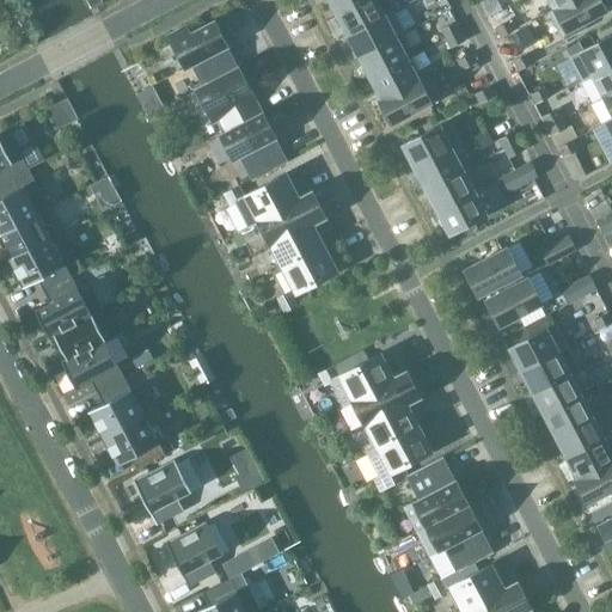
[(363,0),(328,0),(336,14),(363,0)]
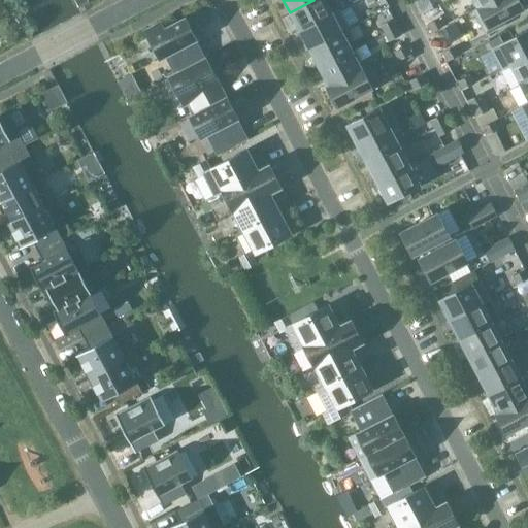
[(314,0),(290,12),(291,13),(290,14),(296,26),(296,25),(300,31),(332,14),(333,15),(340,11),(333,0),(314,0)]
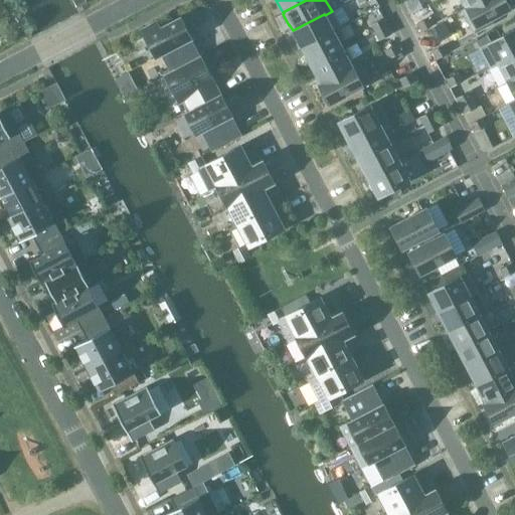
[(482,0),(461,0),(466,8),(482,0)]
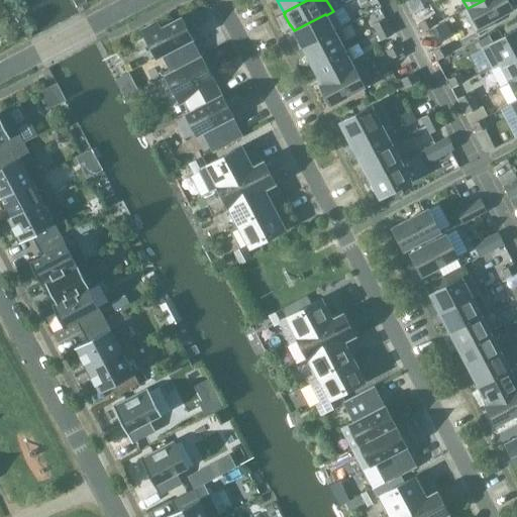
[(484,0),(468,8),(478,28),(512,10),(508,3),(509,2),(507,0),(484,0)]
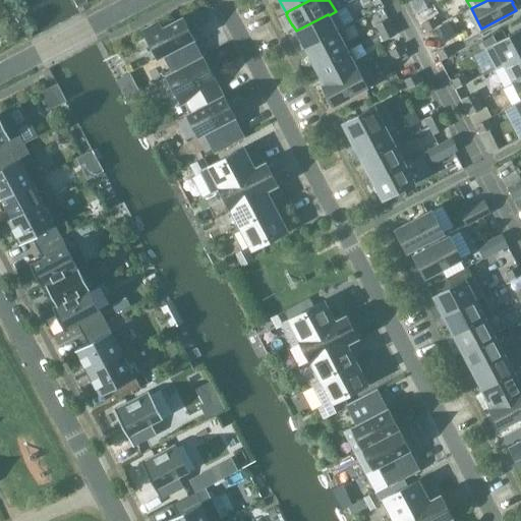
[(329,15),(328,14),(296,31),(305,49),(338,33),(329,15)]
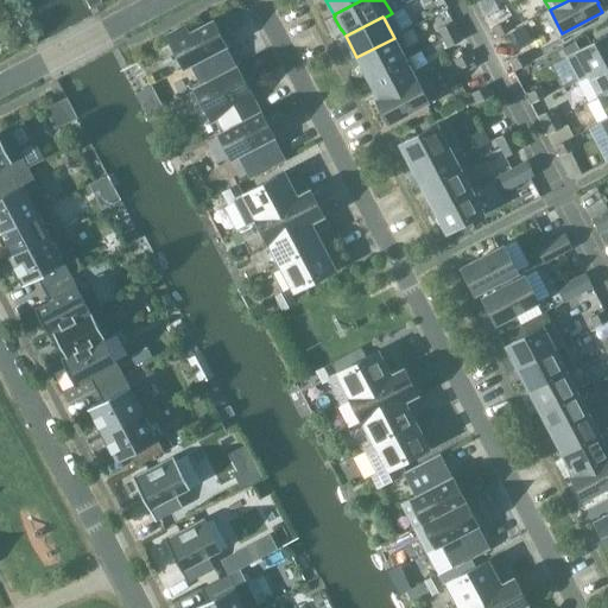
[(507,20),(493,27),(498,38),(512,30),(507,20)]
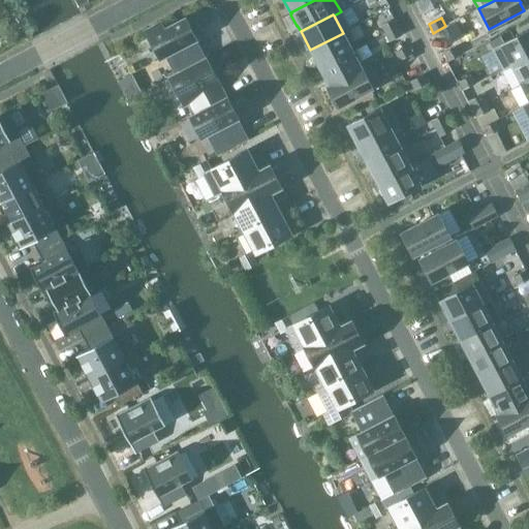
[(205,61),(204,60),(194,42),(196,40),(194,35),(189,24),(188,24),(185,19),(164,30),(161,23),(145,31),(160,60),(170,55),(180,72),(180,73),(205,61)]
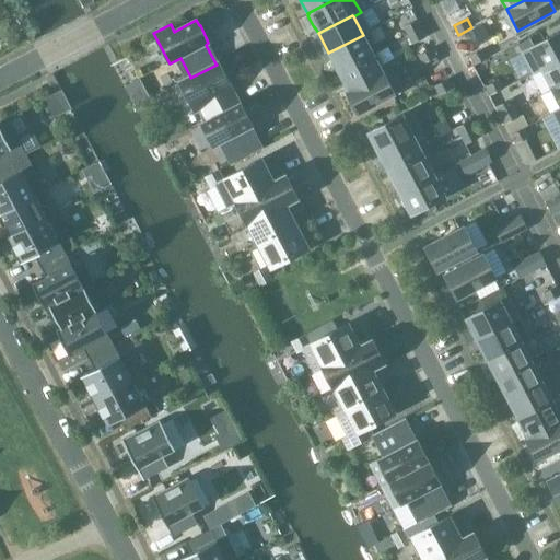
[(409,36),(421,30),(417,21),(404,27),(409,36)]
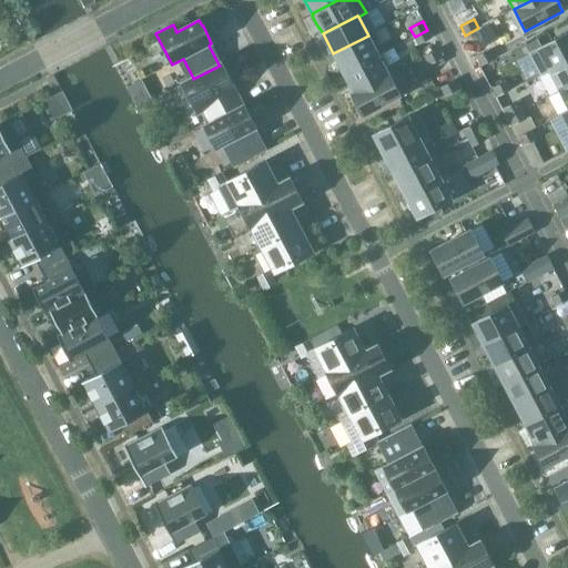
[(427,30),(415,37),(419,46),(432,39),(427,30)]
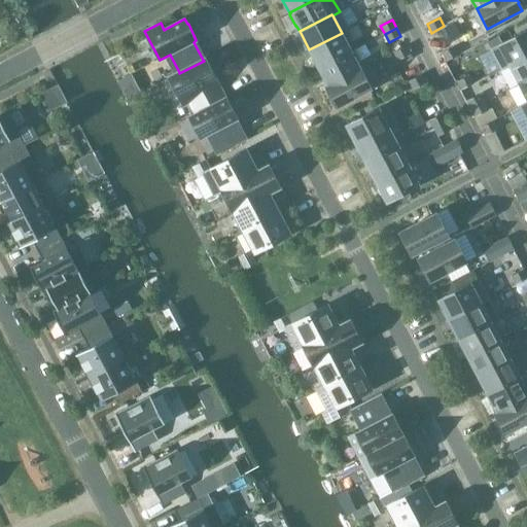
[(510,66),(510,65),(526,56),(526,30),(492,49),(502,70),(510,66)]
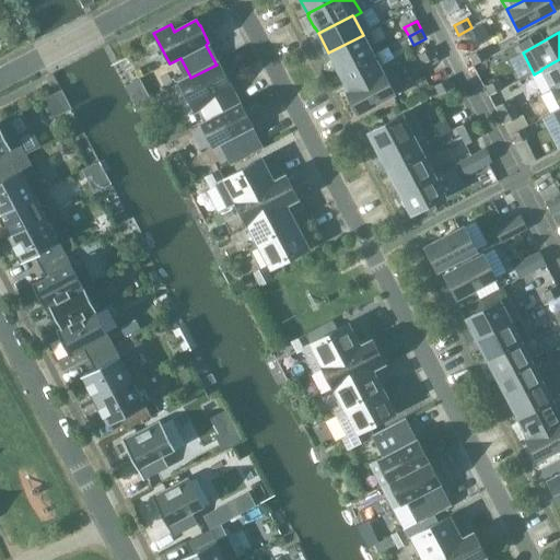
[(363,35),(328,53),(339,72),(373,55),(363,35)]
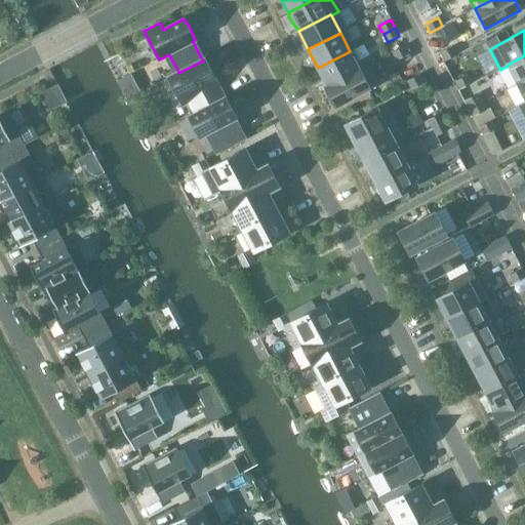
[(486,41),(490,49),(500,44),(496,36),(486,41)]
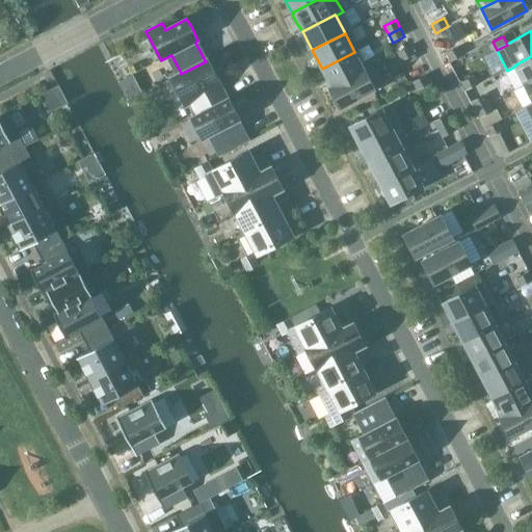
[(410,46),(398,53),(402,61),(415,55),(410,46)]
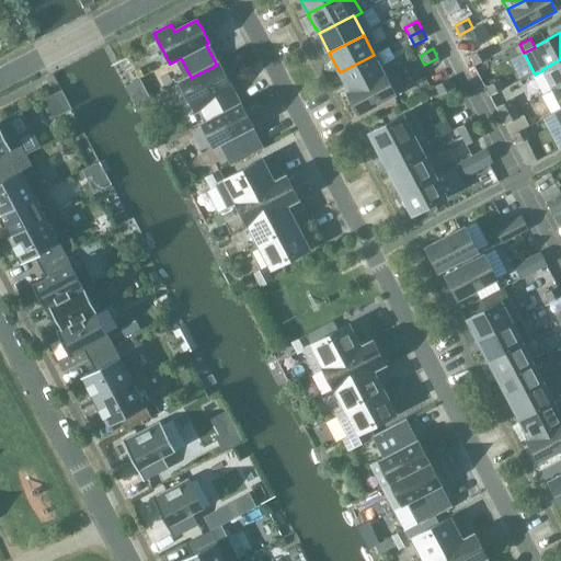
[(483,49),(471,56),(476,65),(489,58),(483,49)]
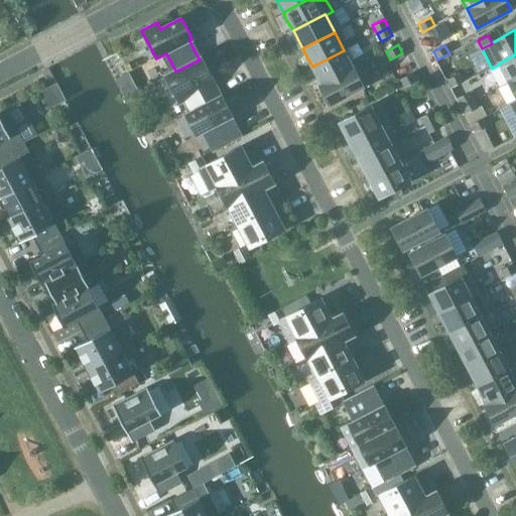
[(312,67),(320,84),(321,85),(354,69),(353,68),(344,50),(312,67)]
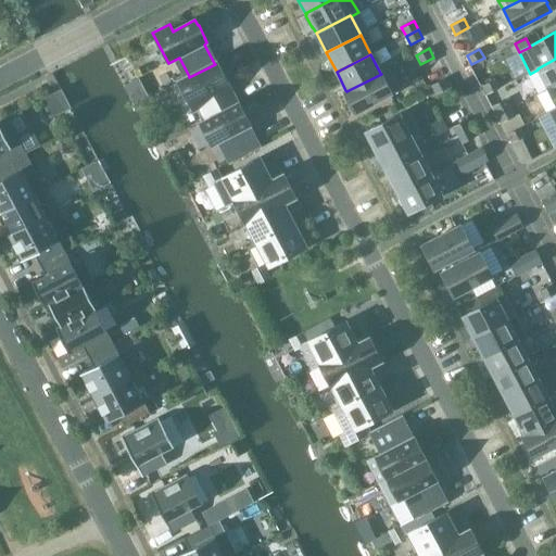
[(555,59),(538,68),(538,70),(547,88),(555,84),(555,59)]
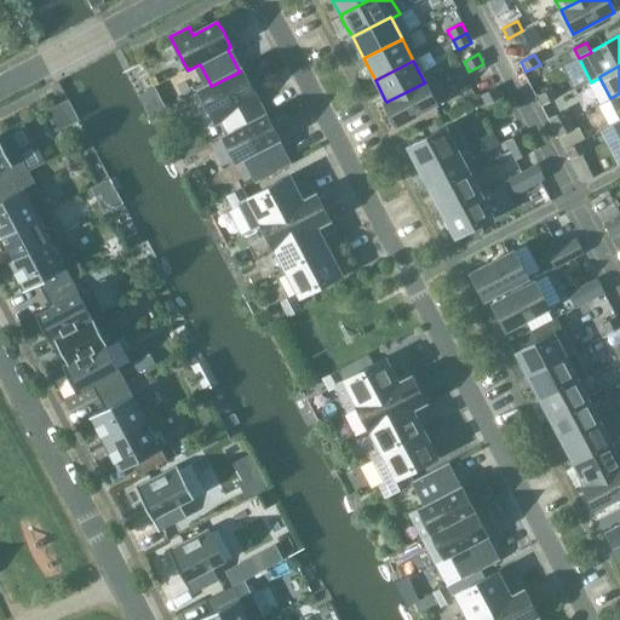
[(264,118),(263,116),(252,96),(256,95),(252,87),(253,87),(246,74),(245,75),(241,68),(239,70),(240,72),(211,86),(211,85),(199,91),(212,116),(224,110),(235,131),(235,132),(264,118)]
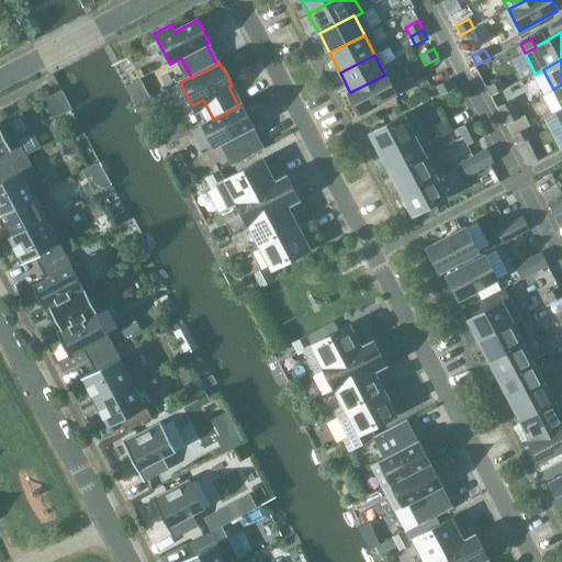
[(384,74),(385,75),(350,92),(349,91),(347,92),(359,115),(404,91),(392,69),(384,74)]
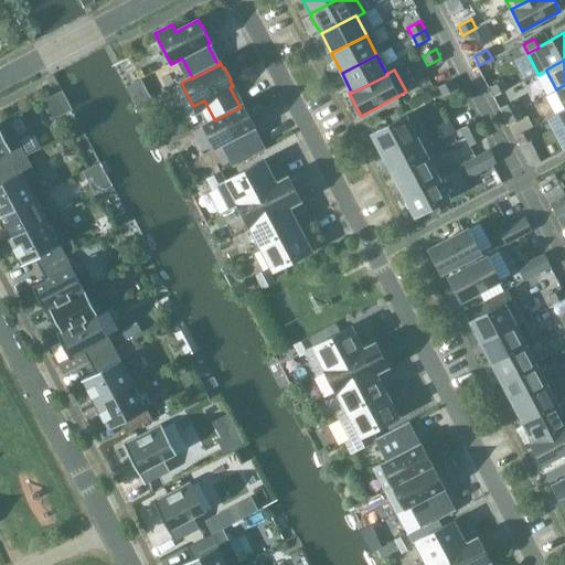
[(451,81),(439,87),(444,96),(457,89),(451,81)]
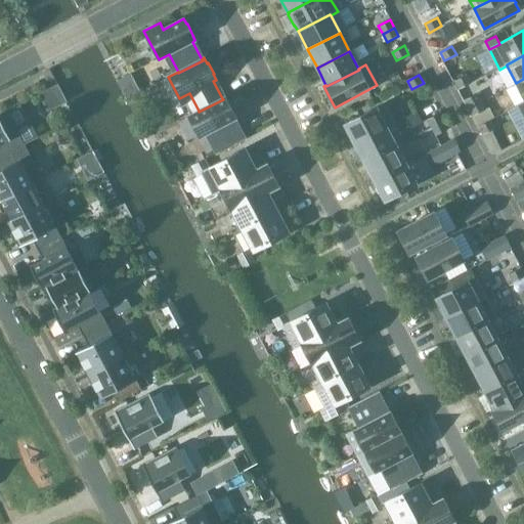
[(467,75),(454,81),(460,90),(471,83),(467,75)]
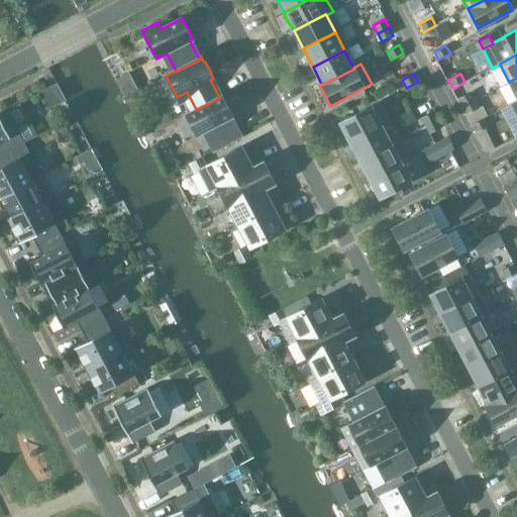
[(52,88),(41,93),(48,107),(59,102),(52,88)]
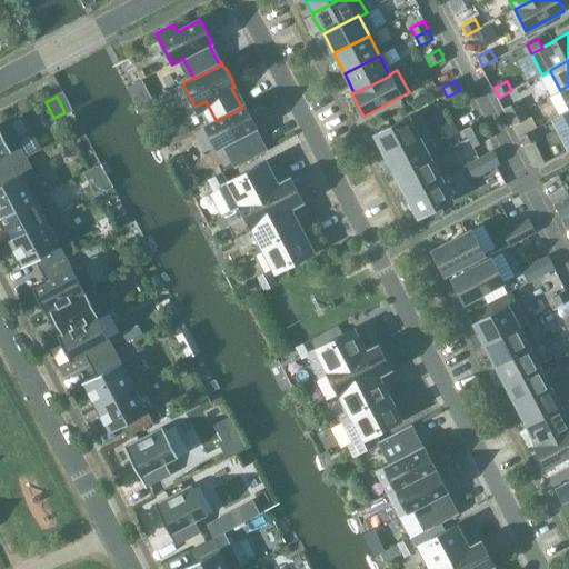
[(509,118),(522,110),(518,101),(505,109),(509,118)]
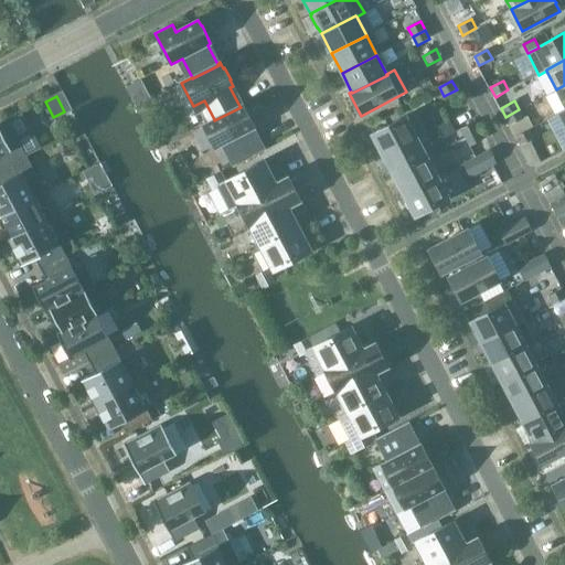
[(214,119),(203,125),(215,148),(226,142),(236,161),(231,163),(232,167),(266,149),(264,147),(262,148),(252,129),(255,128),(252,123),(253,121),(246,109),(245,110),(242,105),(240,106),(241,107),(214,120),(214,119)]
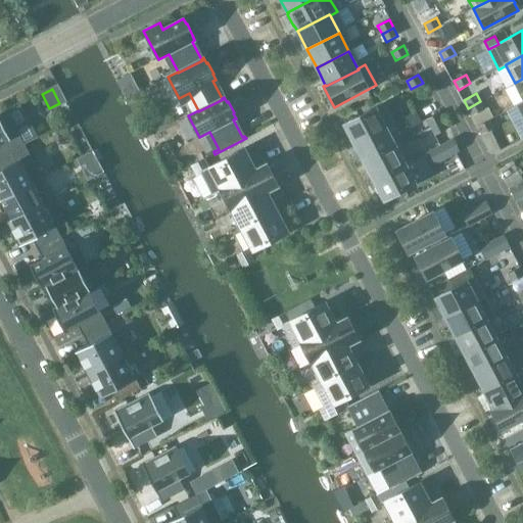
[(480,101),(468,108),(472,116),(484,109),(480,101)]
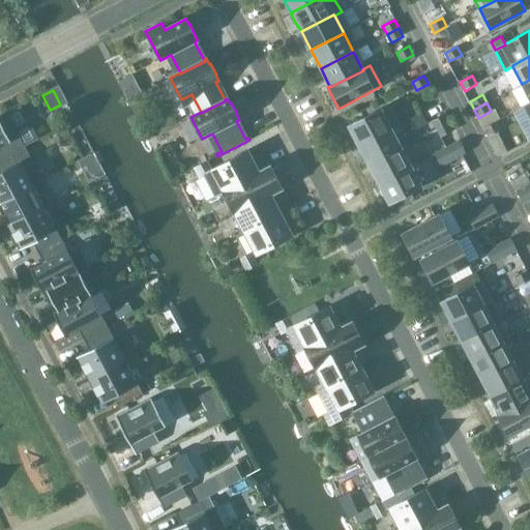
[(355,140),(359,146),(391,129),(392,130),(400,126),(388,106),(348,126),(350,129),(349,129),(354,141),(355,140)]
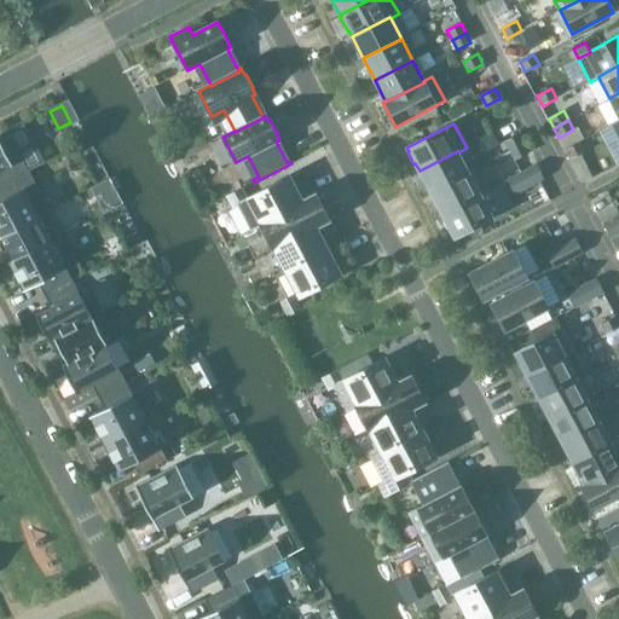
[(0,186),(30,172),(9,132),(0,136),(0,186)]
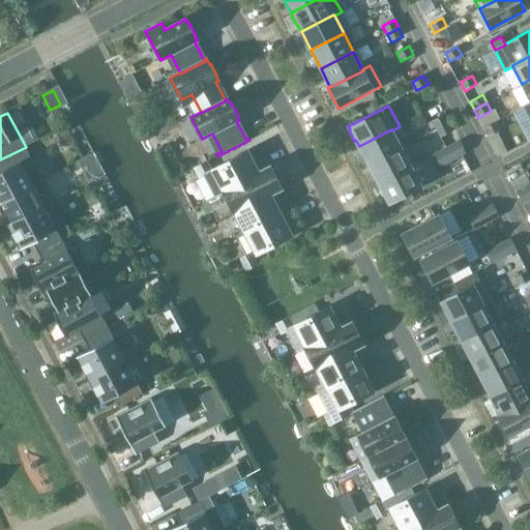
[(437,129),(448,123),(444,115),(433,121),(437,129)]
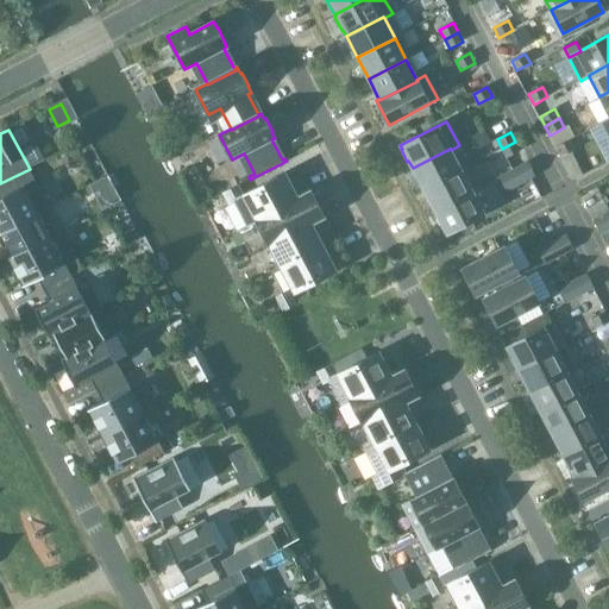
[(570,139),(557,148),(562,157),(576,150),(570,139)]
